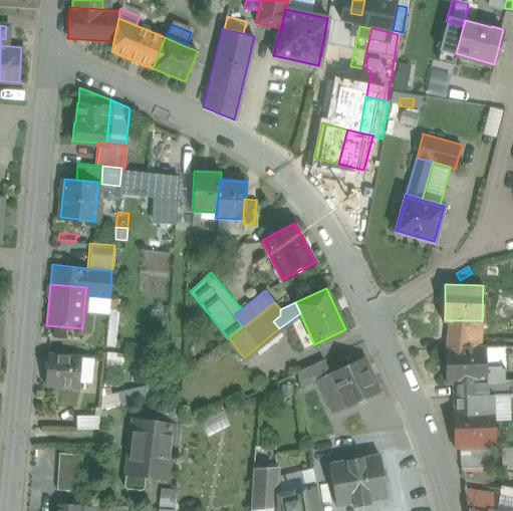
[(482,321),(448,320),(447,347),(480,346),(481,345),(482,321)]
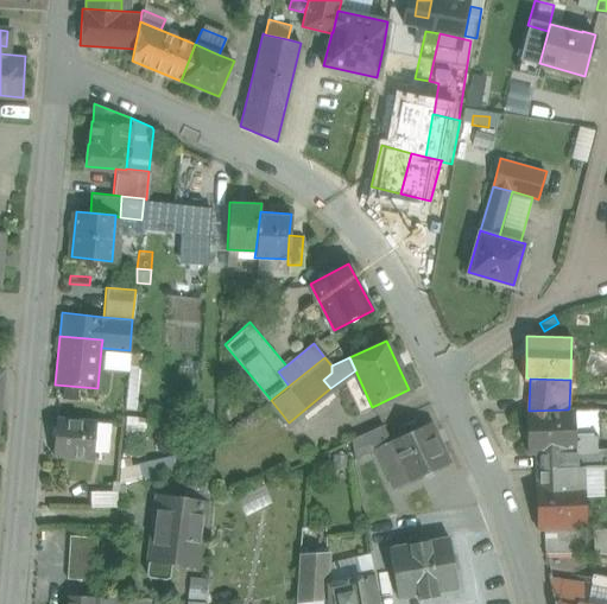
[(568,409),(529,411),(528,411),(530,452),(535,452),(557,451),(595,450),(595,449),(595,434),(594,433),(575,434),(575,409),(575,408),(569,408),(568,409)]
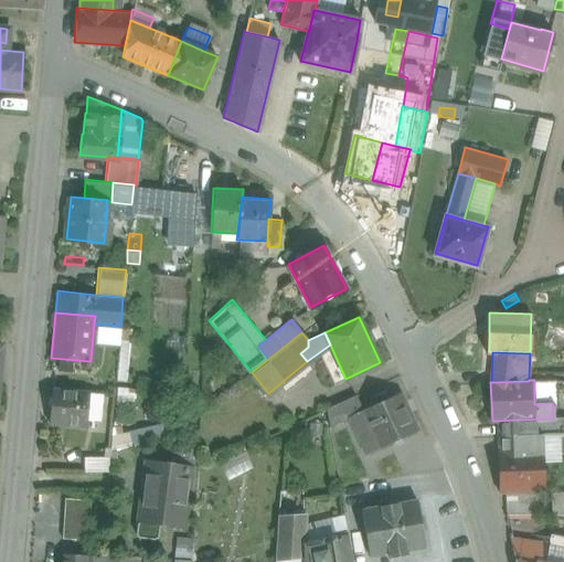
[(554,380),(534,381),(534,404),(552,403),(553,404),(555,404),(554,380)]
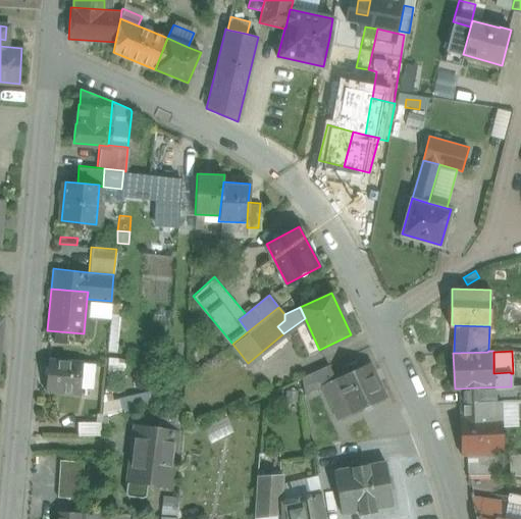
[(84,362),(49,358),(46,390),(81,393),(84,362)]
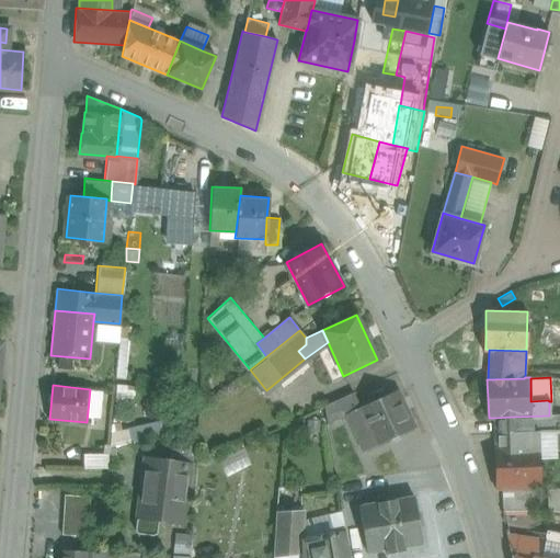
[(103,390),(90,389),(87,422),(95,423),(98,403),(102,403),(103,390)]
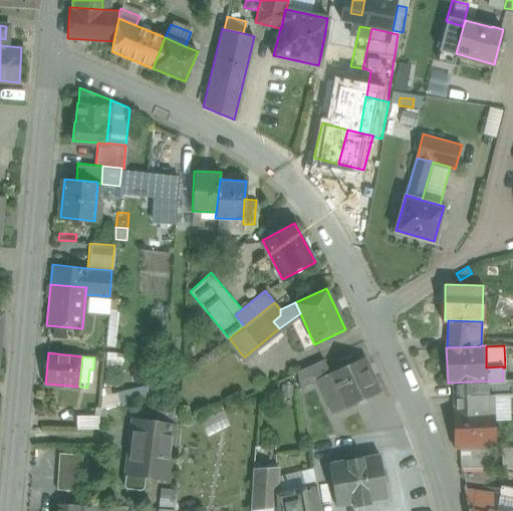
[(329,370),(328,371),(328,372),(344,407),(377,391),(362,356),(329,370)]
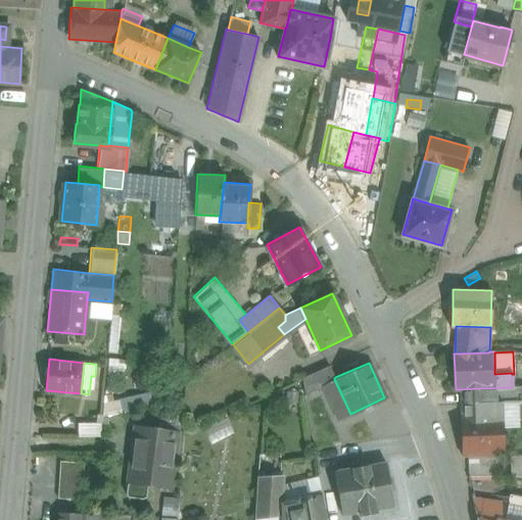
[(329,364),(301,377),(304,392),(323,384),(334,379),(334,378),(335,377),(329,364)]
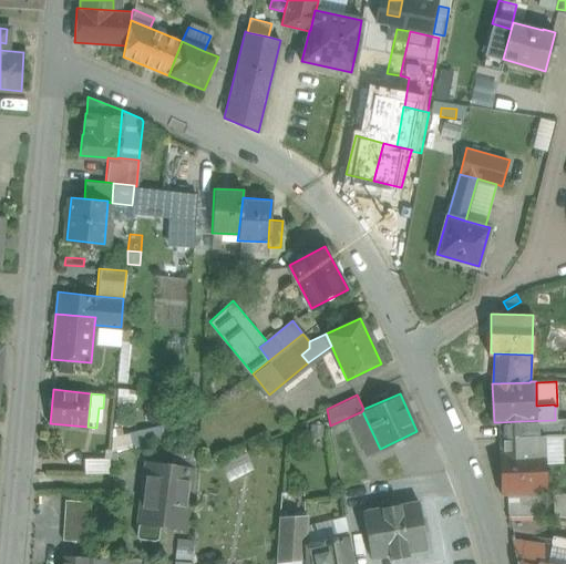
[(380,449),(362,411),(350,417),(368,454),(380,449)]
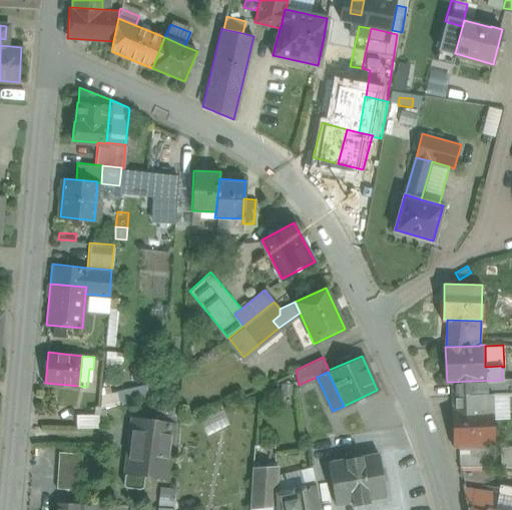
[(502,380),(470,381),(471,394),(492,393),(507,393),(511,392),(511,378),(502,379),(502,380)]
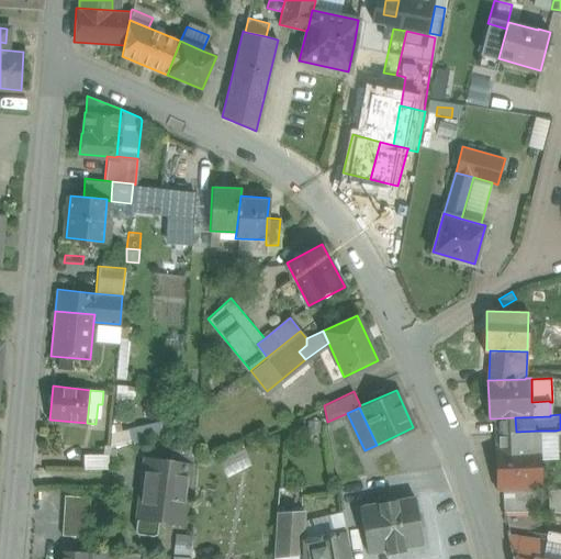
[(494,418),(495,433),(516,432),(515,417),(494,418)]
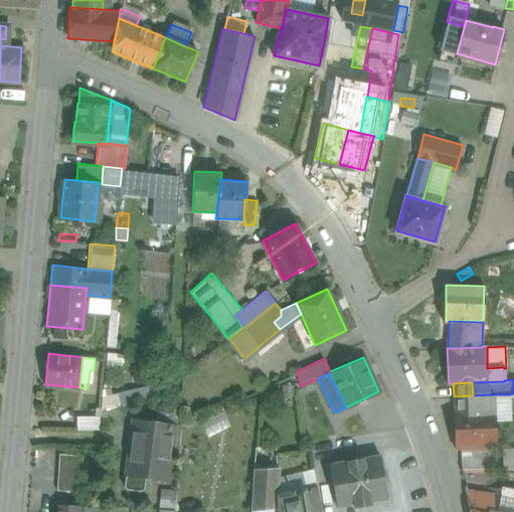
[(473,395),(454,396),(456,447),(461,447),(495,446),(494,394),(473,395)]
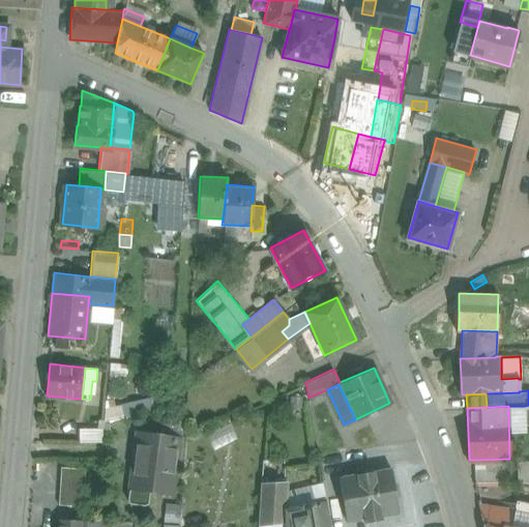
[(160,435),(137,432),(137,433),(127,499),(129,502),(144,504),(147,502),(149,489),(172,493),(181,420),(162,418),(160,435)]
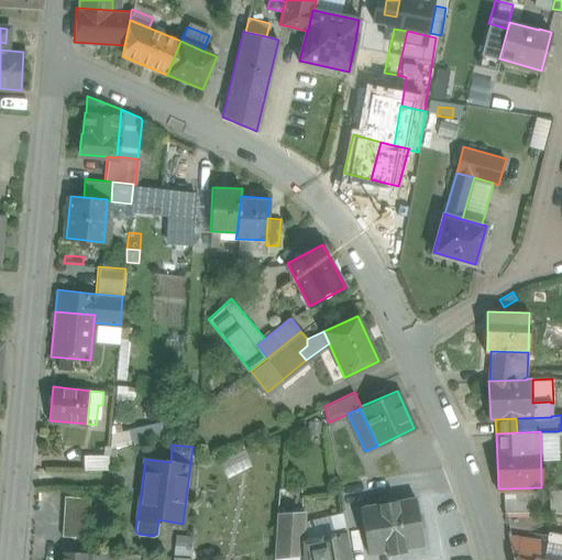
[(244,447),(220,458),(228,473),(251,462),(244,447)]
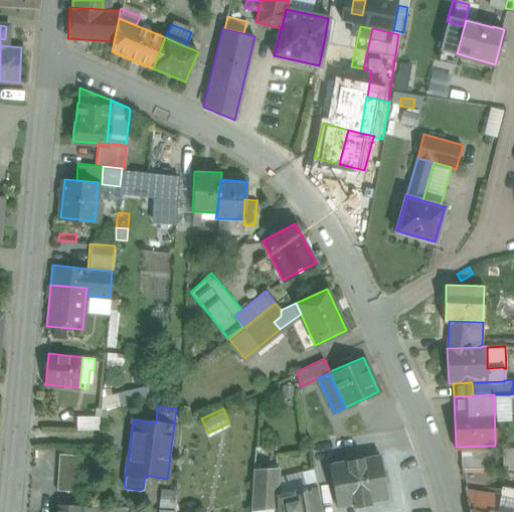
[(99,414),(76,415),(76,429),(99,428),(99,414)]
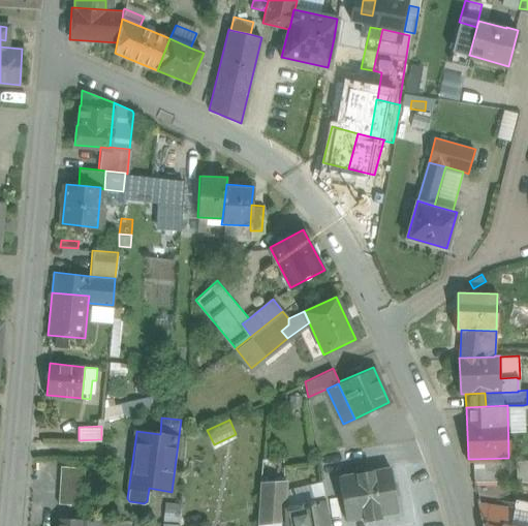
[(349,441),(332,444),(337,473),(338,475),(355,472),(353,460),(349,441)]
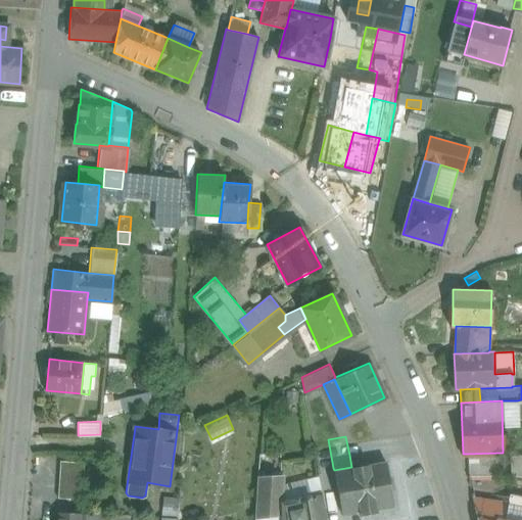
[(503,453),(468,454),(469,474),(504,475),(503,453)]
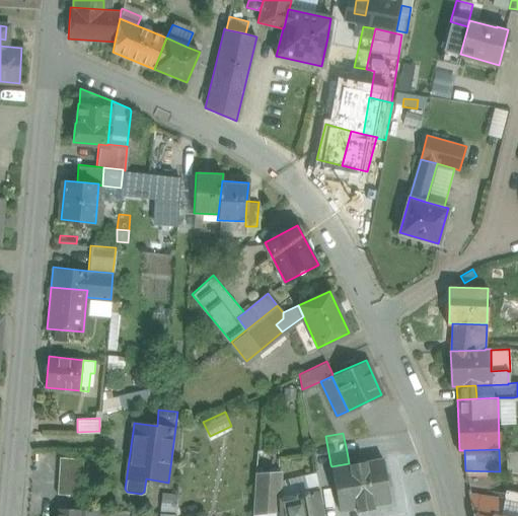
[(349,463),(331,466),(338,507),(339,510),(356,507),(357,511),(374,508),(373,504),(390,501),(382,457),(349,463)]
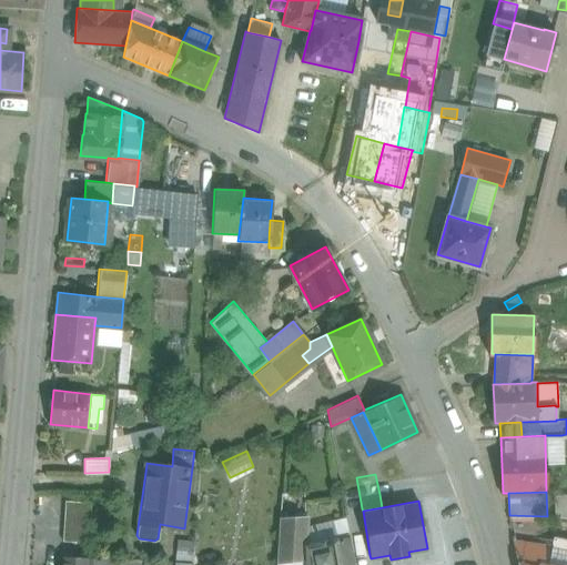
[(306,545),(305,546),(306,560),(306,564),(354,564),(353,557),(370,555),(363,511),(362,508),(345,512),(346,518),(350,535),(306,545)]
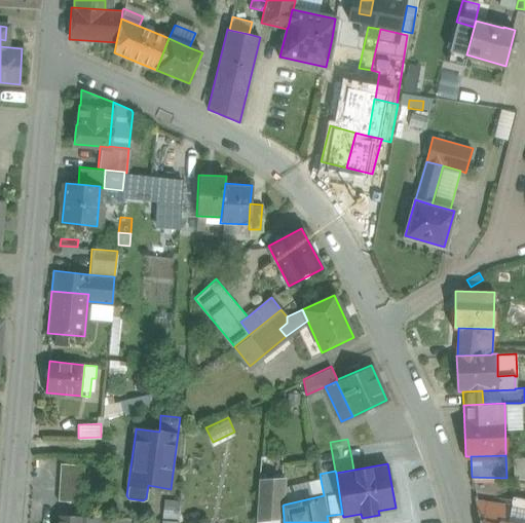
[(283,477),(258,478),(257,493),(256,521),(284,518),(283,506),(284,505),(283,490),(283,477)]
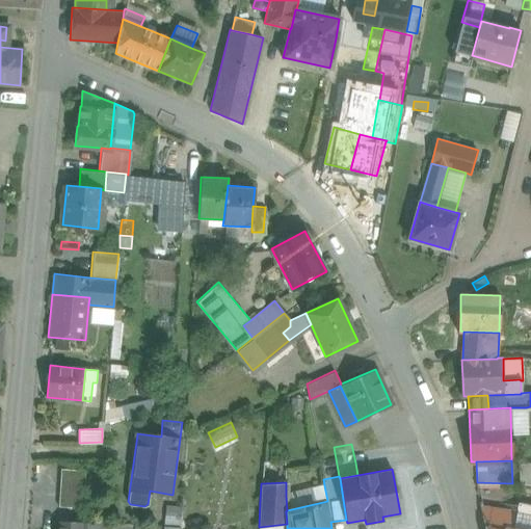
[(324,485),(286,496),(287,510),(327,501),(324,485)]
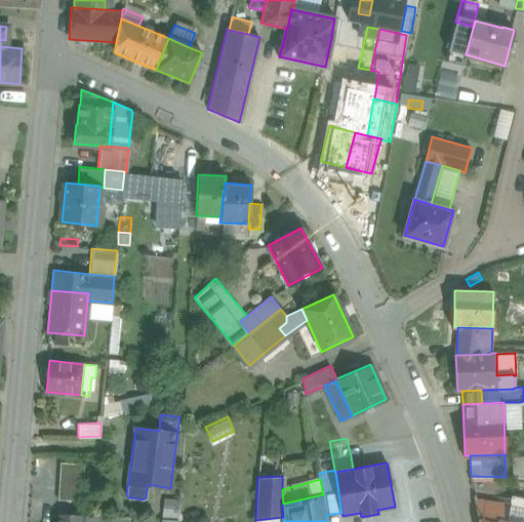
[(516,505),(474,498),(477,516),(508,521),(519,521),(522,512),(515,510),(516,505)]
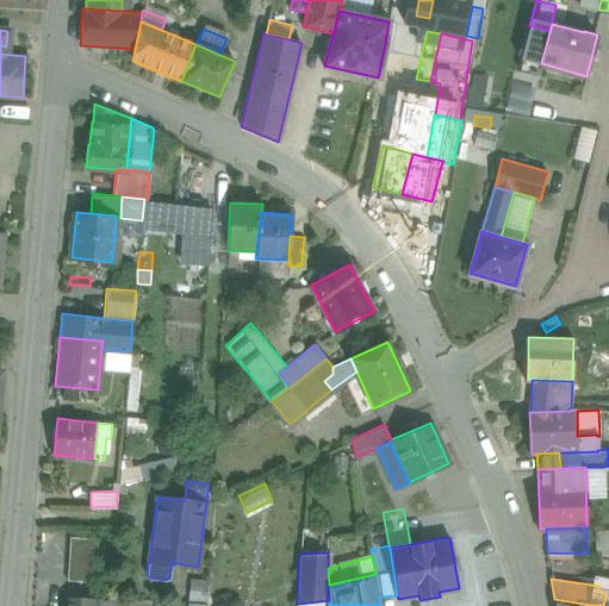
[(608,605),(608,581),(600,580),(600,586),(598,592),(607,594),(603,605),(608,605)]
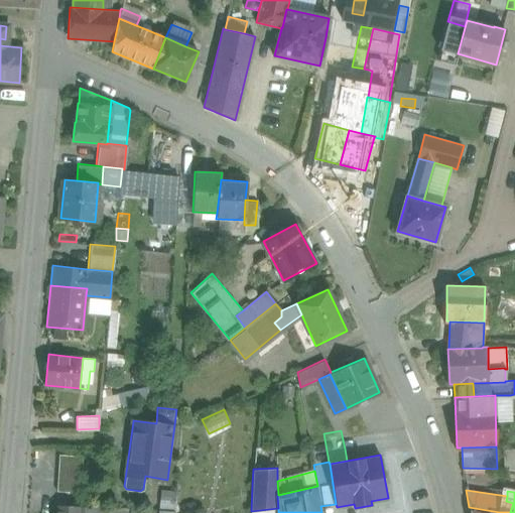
[(174,500),(162,499),(162,509),(174,510),(174,500)]
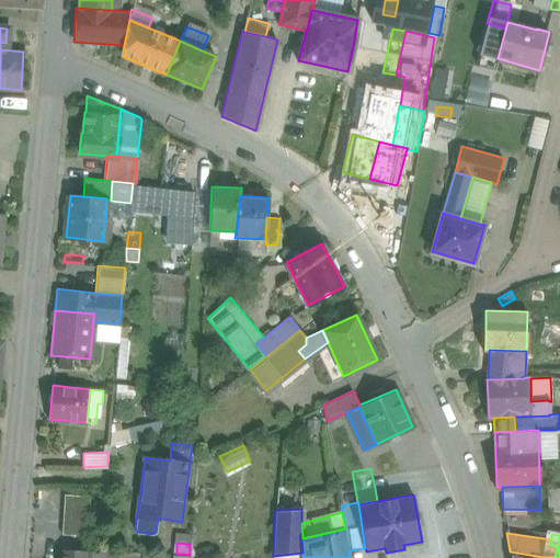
[(84,557),(86,549),(63,548),(61,557),(84,557)]
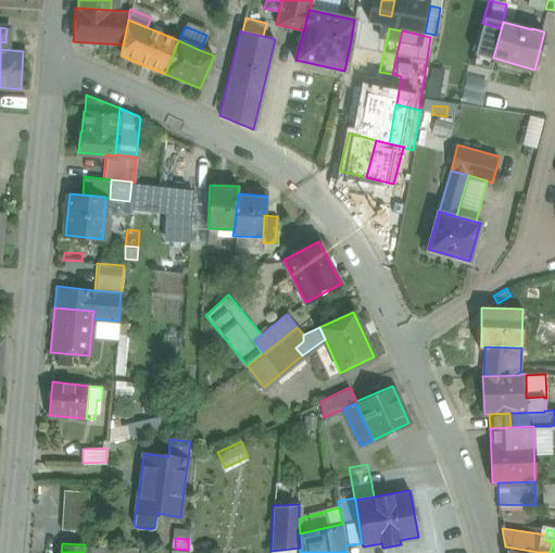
[(110,552),(111,544),(96,543),(95,552),(110,552)]
